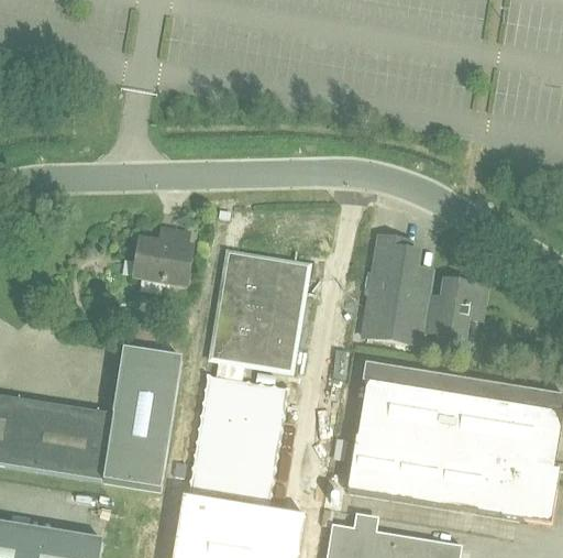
[(186,283),(192,244),(187,243),(189,231),(163,227),(161,239),(141,236),(134,274),(186,283)]
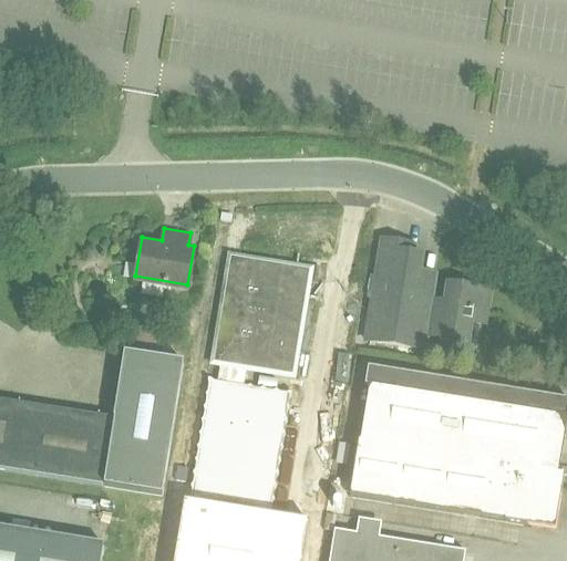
[(444,297),(430,294),(415,292),(422,252),(412,251),(414,241),(381,236),(366,335),(423,345),(426,330),(467,336),(471,318),(485,320),(491,287),(447,280),(444,297)]
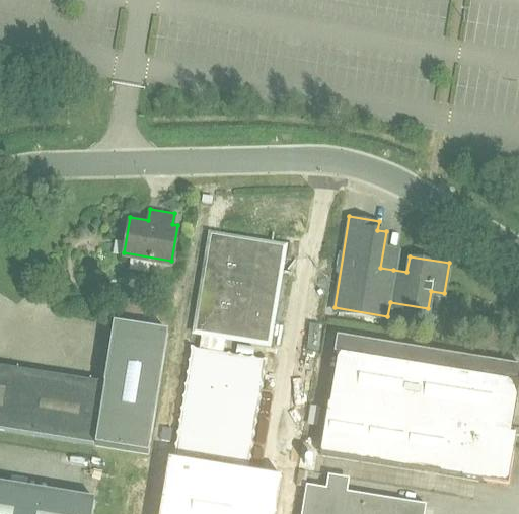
[(272,240),(211,231),(195,328),(202,329),(199,344),(191,343),(172,455),(248,468),(268,355),(223,348),(225,334),(268,340),(282,255),(270,253),(272,240)]
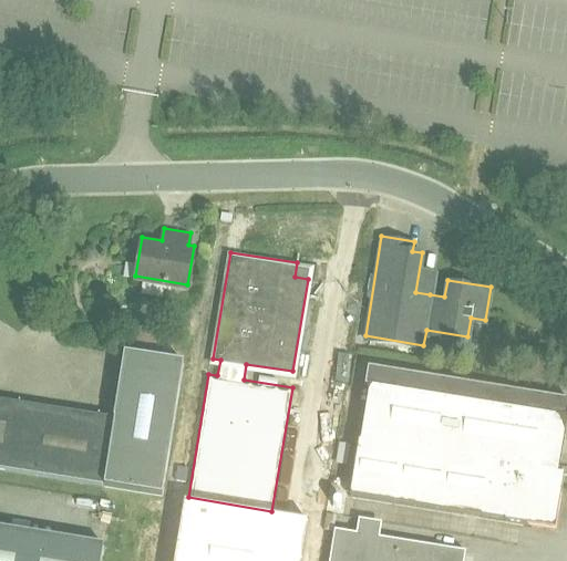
[(0,464),(103,480),(163,490),(184,359),(124,350),(114,414),(0,395),(0,464)]
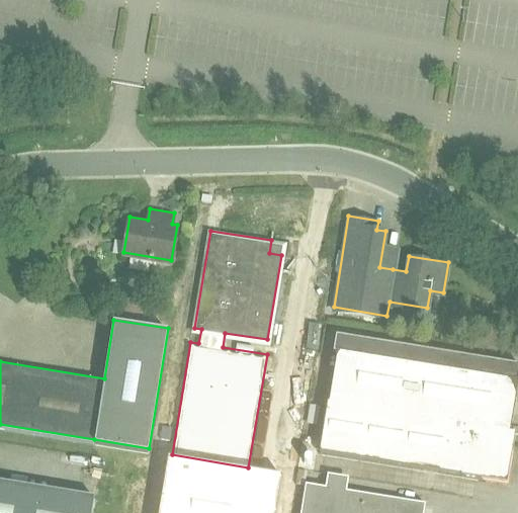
[(509,430),(517,378),(517,376),(517,362),(335,333),(332,348),(337,349),(321,448),(504,478),(512,430),(509,430)]
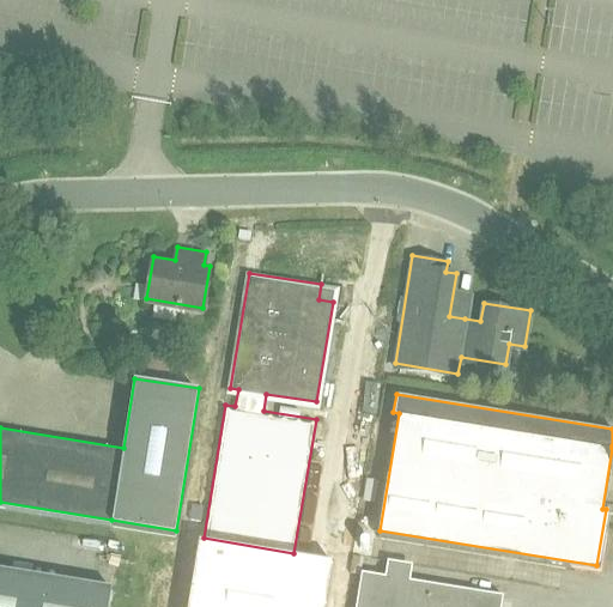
[(0,606),(108,606),(111,584),(0,565),(0,606)]
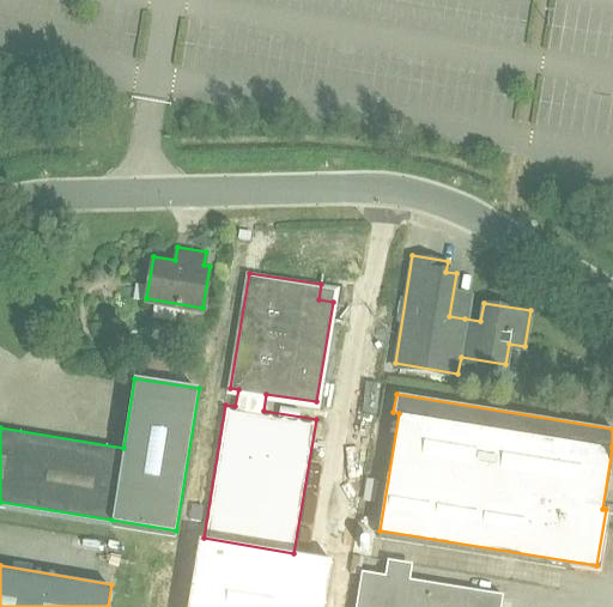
[(501,606),(503,592),(362,569),(354,606),(501,606)]
